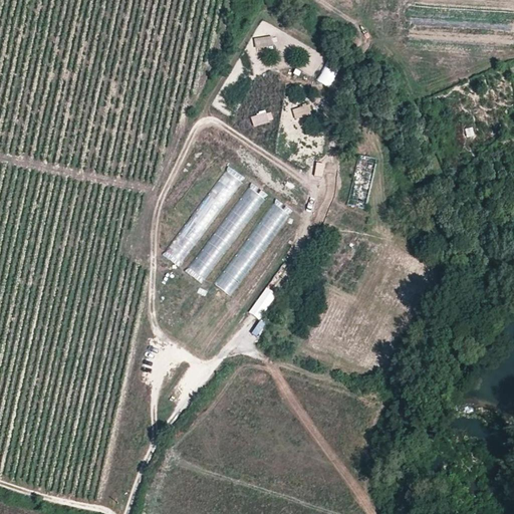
[(273,46),(272,37),(257,38),(257,47),(273,46)]
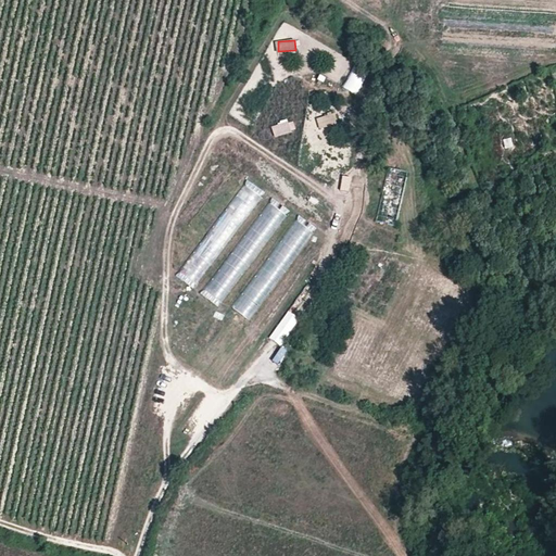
[(342,87),(355,96),(368,73),(355,65),(342,87)]
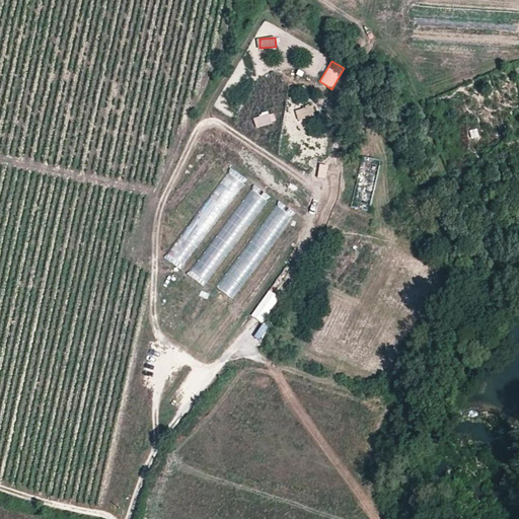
[(312,106),(296,112),(300,121),(315,117),(312,106)]
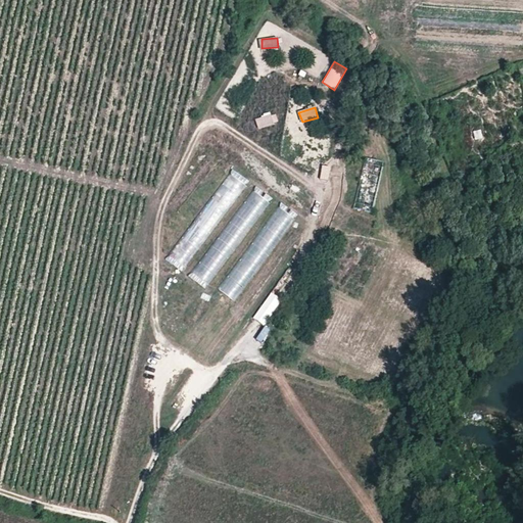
[(279,125),(276,113),(254,119),(257,130),(279,125)]
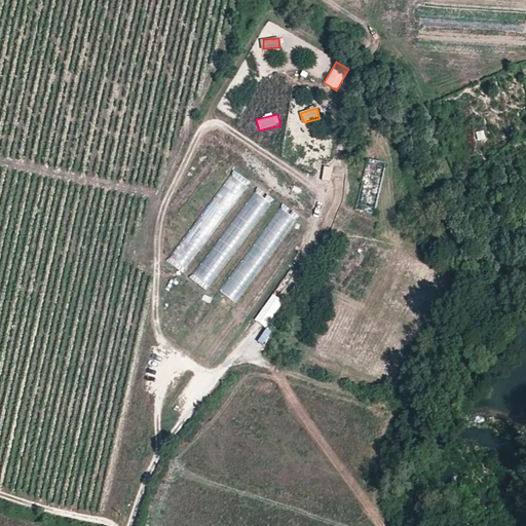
[(476,133),(479,142),(487,139),(484,130),(476,133)]
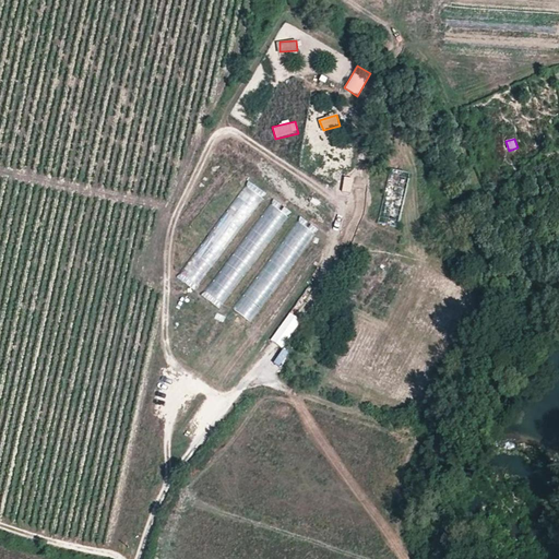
[(380,223),(399,227),(408,173),(391,169),(380,223)]
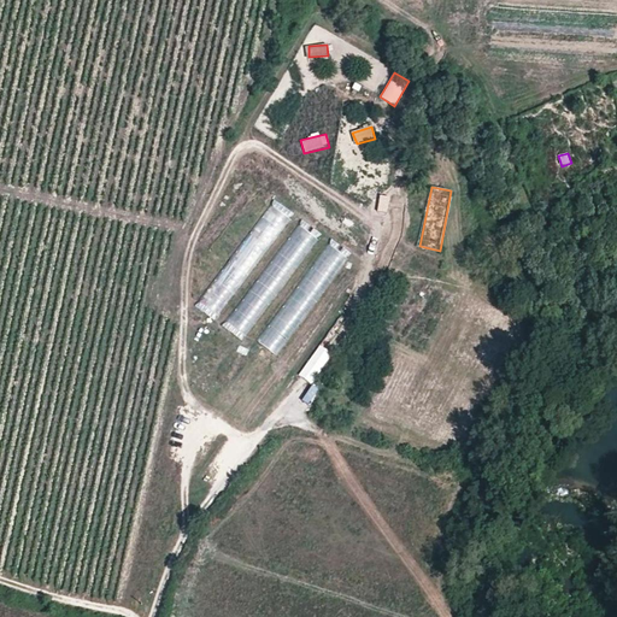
[(217,322),(291,212),(272,199),(198,309),(217,322)]
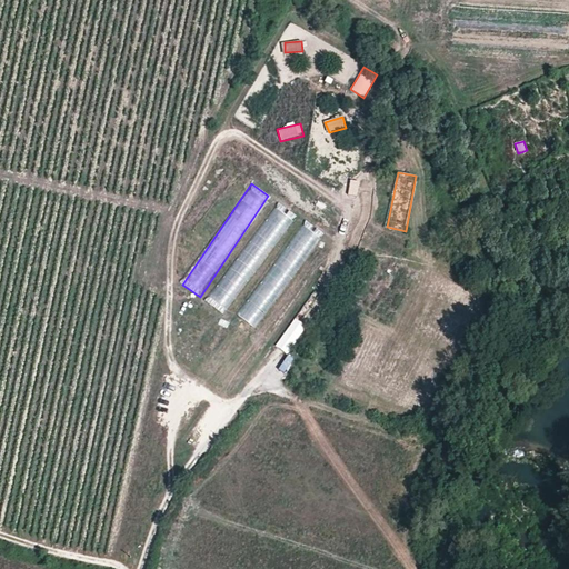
[(208,303),(226,316),(295,215),(278,202),(208,303)]
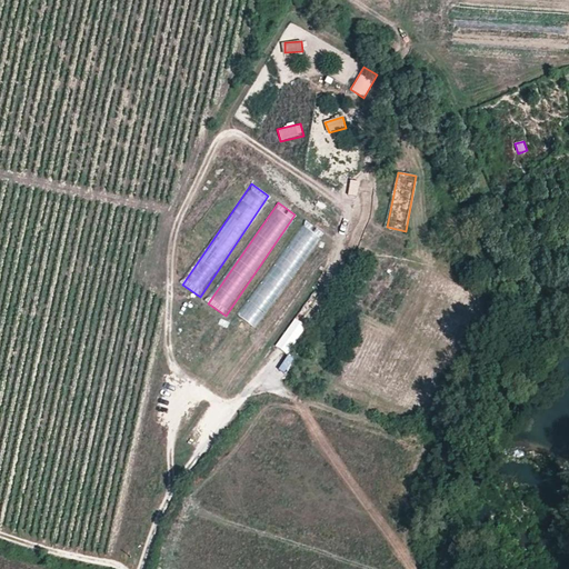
[(251,332),(319,239),(302,227),(235,320),(251,332)]
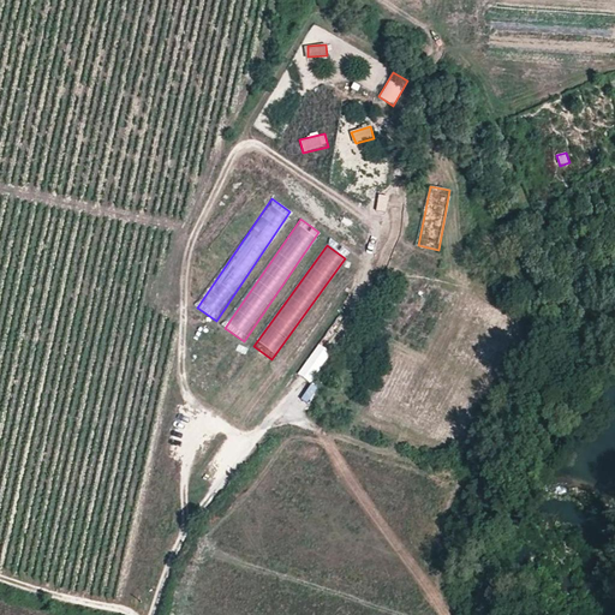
[(521,334),(508,327),(503,338),(517,344),(521,334)]
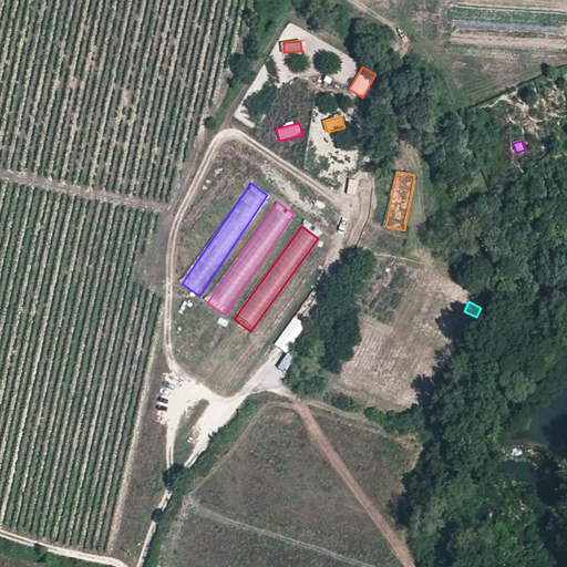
[(302,325),(292,319),(275,344),(285,350),(302,325)]
